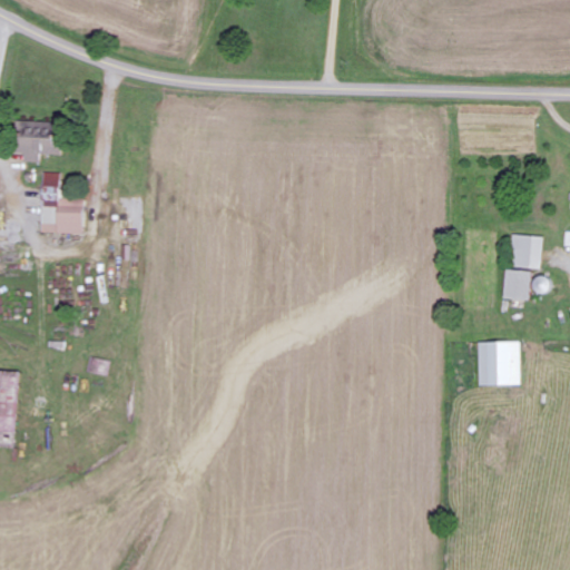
[(56,124),(23,121),(22,163),(42,164),(42,155),(62,156),(62,146),(55,146),(56,124)]
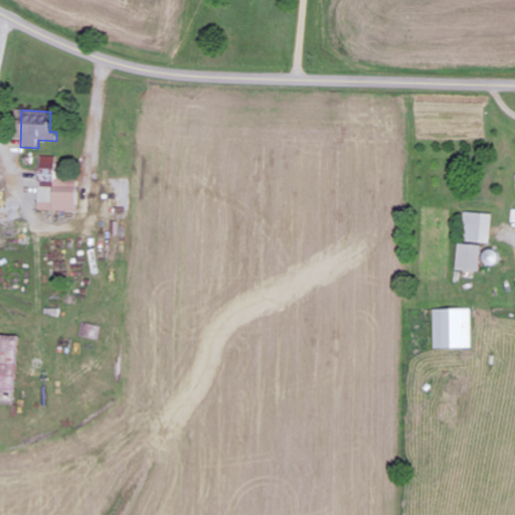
[(39,210),(76,211),(77,179),(55,178),(56,157),(41,157),(39,210)]
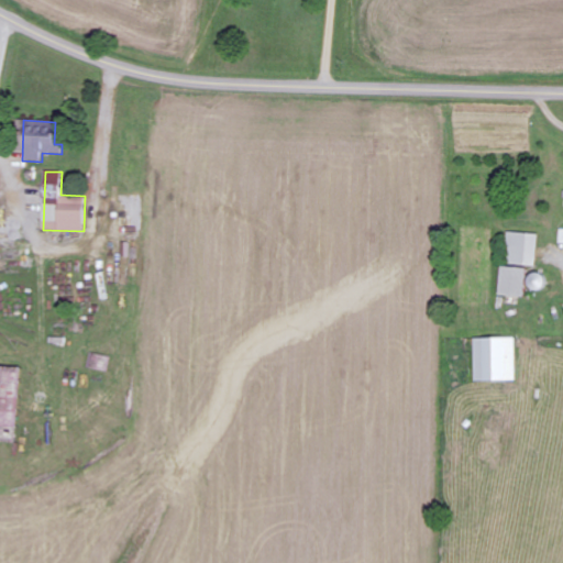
[(509,265),(537,266),(539,234),(510,232),(509,265)]
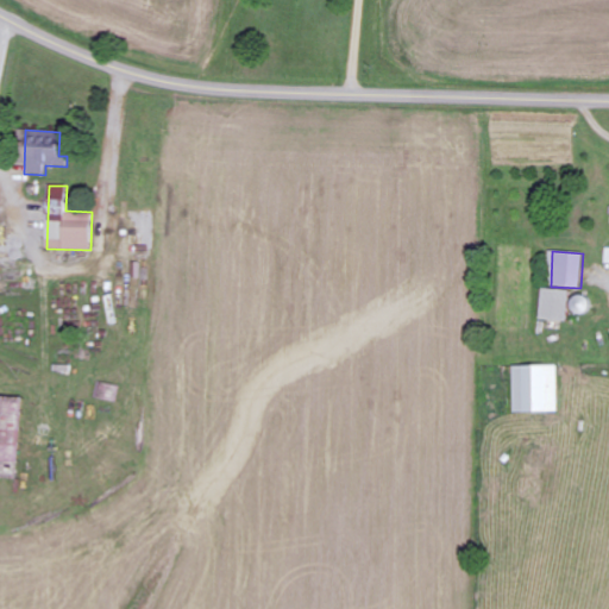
[(570,289),(541,289),(540,320),(569,321),(570,289)]
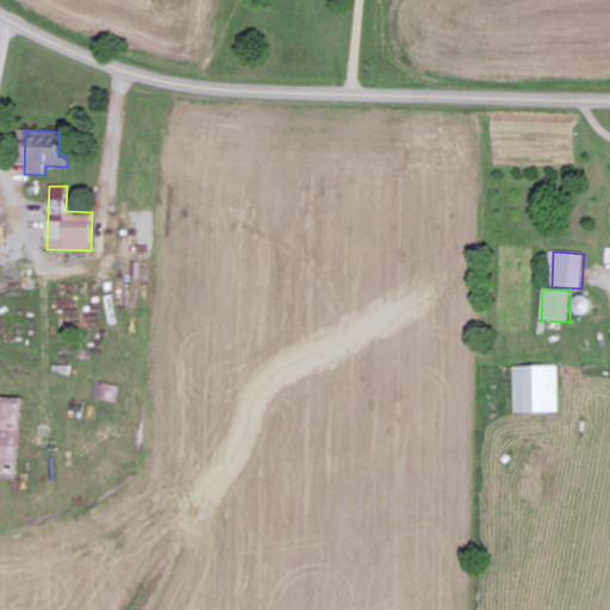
[(560,412),(559,366),(514,367),(515,414),(560,412)]
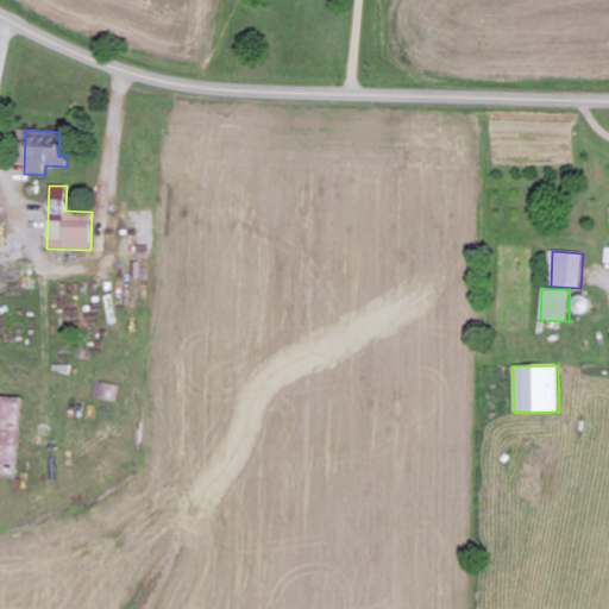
[(22,397),(0,396),(0,478),(18,479),(22,397)]
